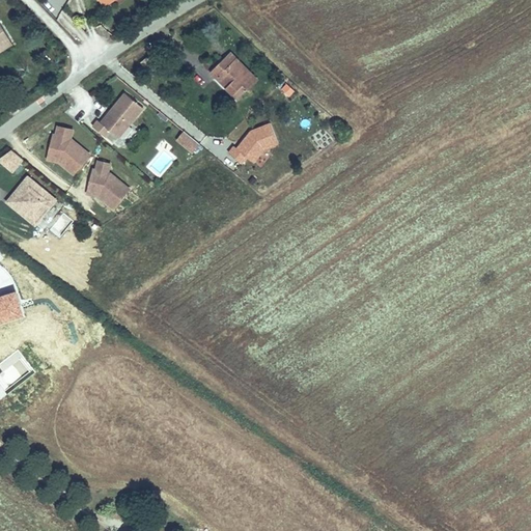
[(77,0),(77,11),(88,12),(89,0),(77,0)]
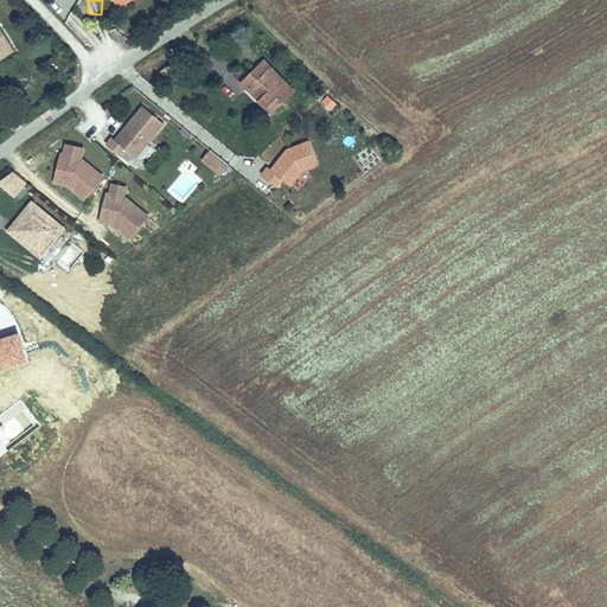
[(116,0),(109,6),(120,21),(149,0),(116,0)]
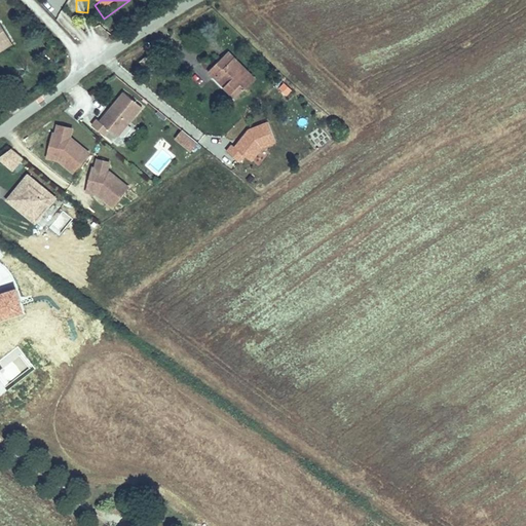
[(0,76),(16,68),(3,44),(0,45),(0,76)]
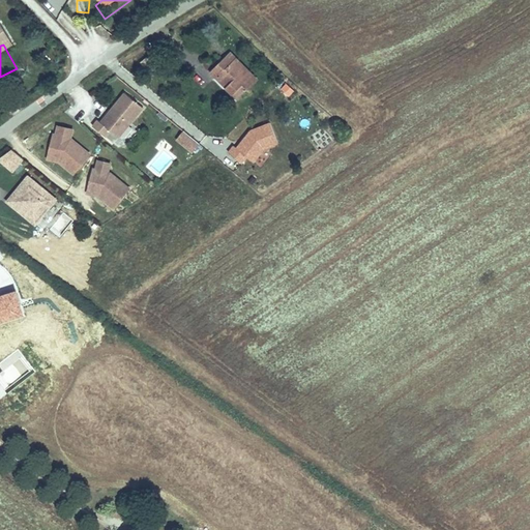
[(230,53),(212,71),(218,78),(222,75),(231,85),(229,87),(237,96),(240,92),(244,95),(259,81),(230,53)]
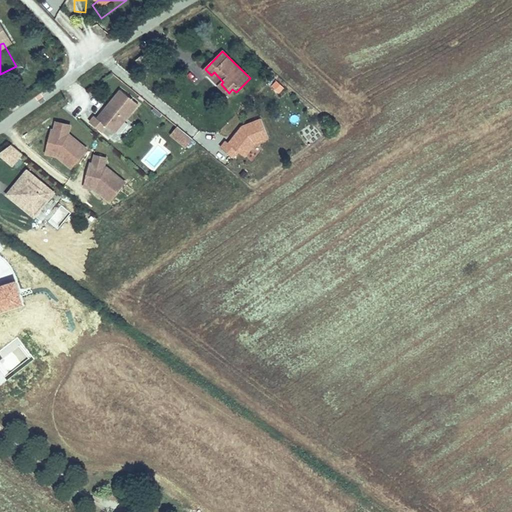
[(214,72),(211,75),(221,84),(223,82),(214,72)]
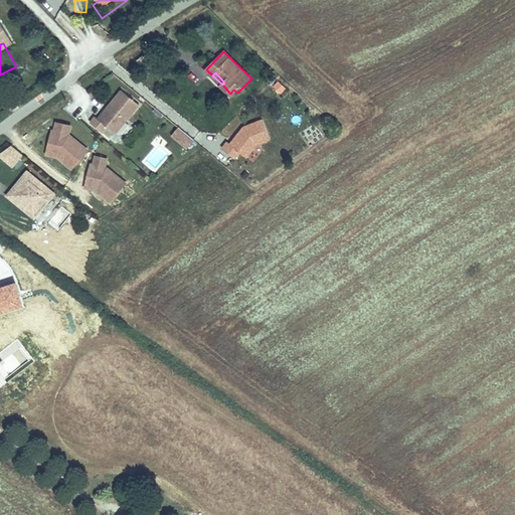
[(140,104),(121,89),(98,117),(95,115),(90,122),(103,133),(108,128),(116,134),(140,104)]
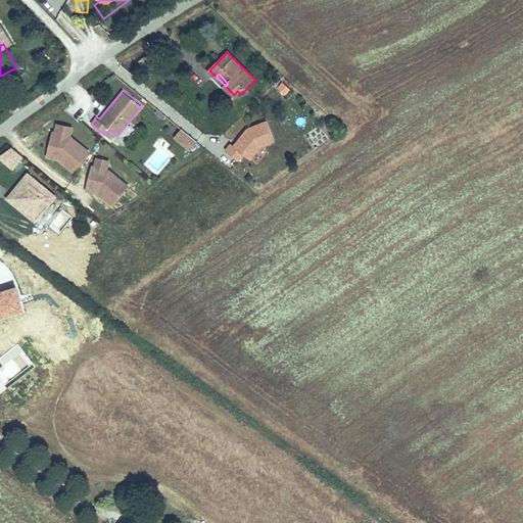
[(55,130),(53,130),(46,157),(57,159),(73,172),(91,150),(70,136),(75,125),(57,123),(55,130)]
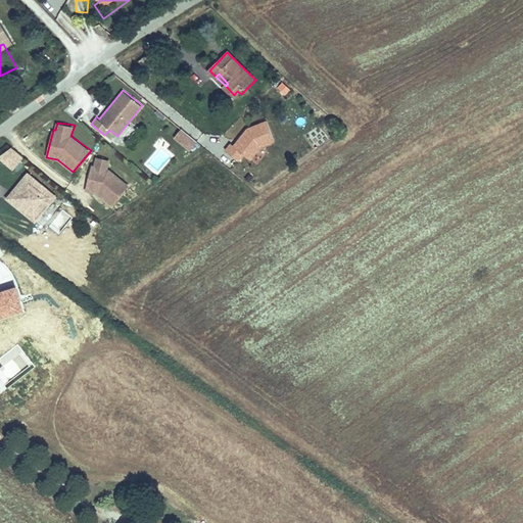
[(188,152),(196,142),(181,129),(173,139),(188,152)]
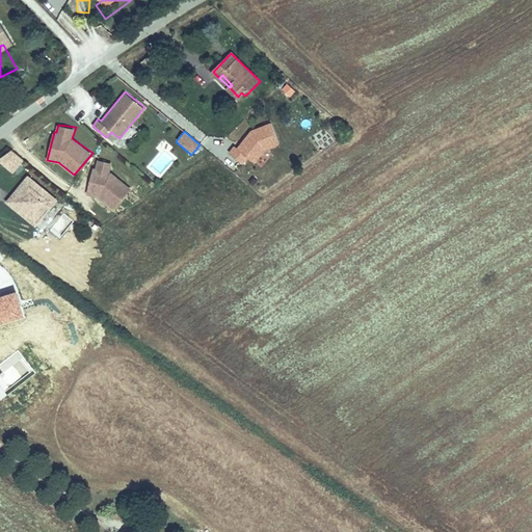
[(25,159),(12,148),(0,157),(0,161),(14,173),(25,159)]
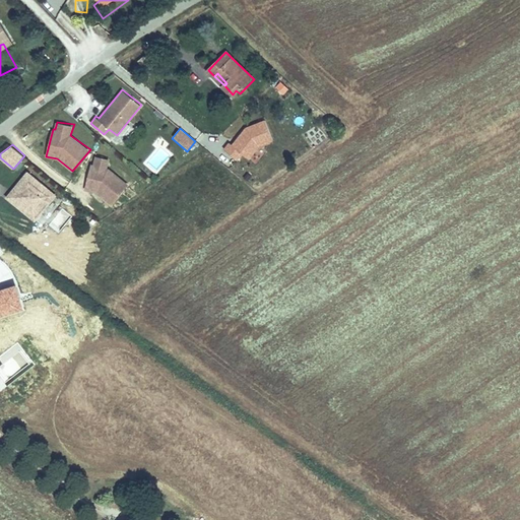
[(110,158),(95,155),(93,164),(90,164),(84,190),(96,192),(111,205),(128,184),(109,167),(110,158)]
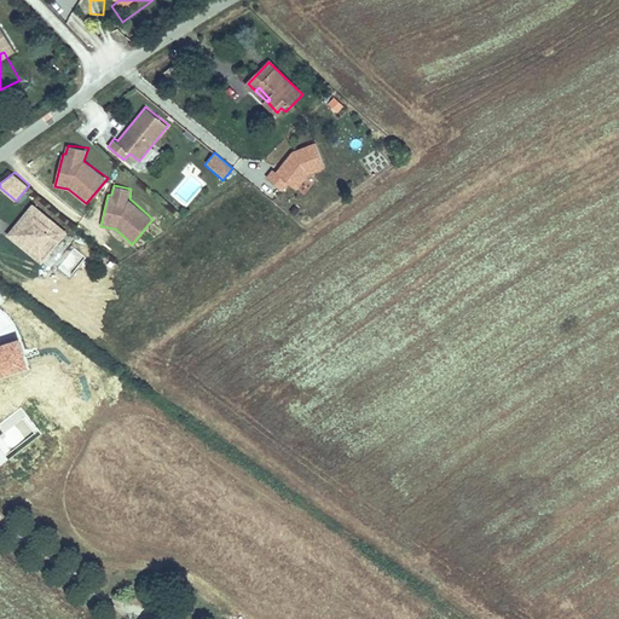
[(69,231),(34,202),(5,236),(41,264),(69,231)]
